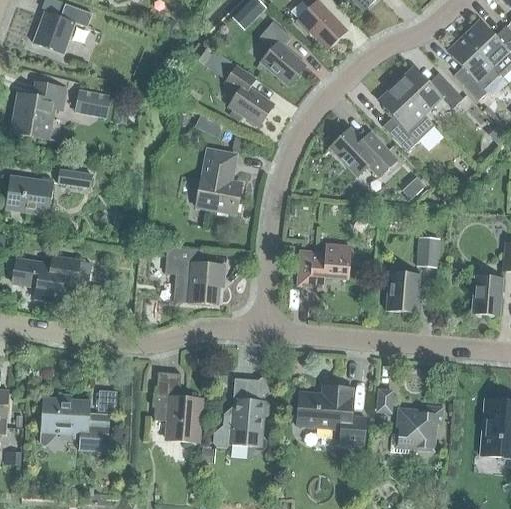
[(245,28),(266,6),(259,0),(249,0),(233,17),(245,28)]
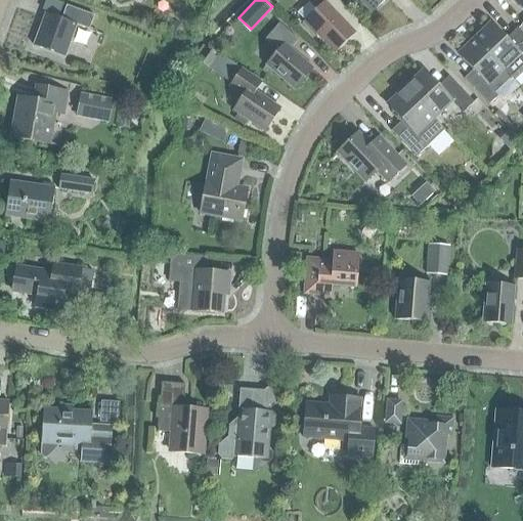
[(324,0),(309,0),(316,7),(303,20),(314,33),(317,31),(333,47),(352,28),(324,0)]
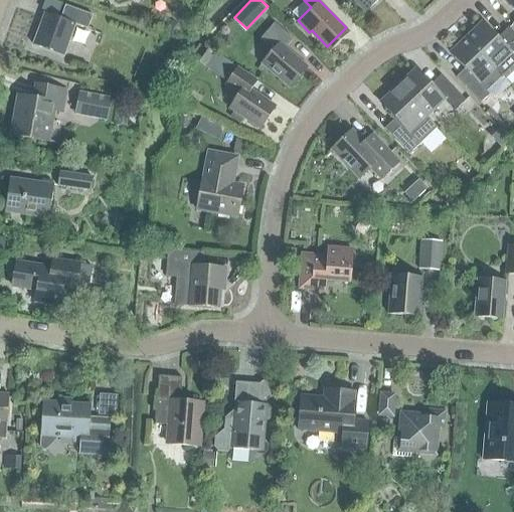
[(356,0),(365,9),(375,0),(356,0)]
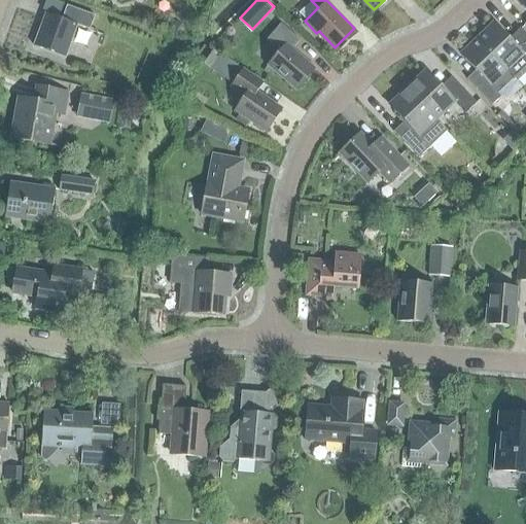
[(95,14),(67,4),(62,18),(46,12),(35,44),(65,56),(76,24),(90,29),(95,14)]
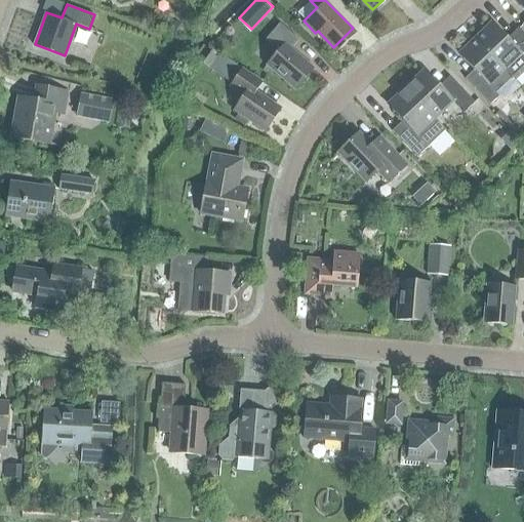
[(492,21),(476,36),(505,67),(512,75),(515,78),(523,71),(523,31),(519,26),(507,36),(492,21)]
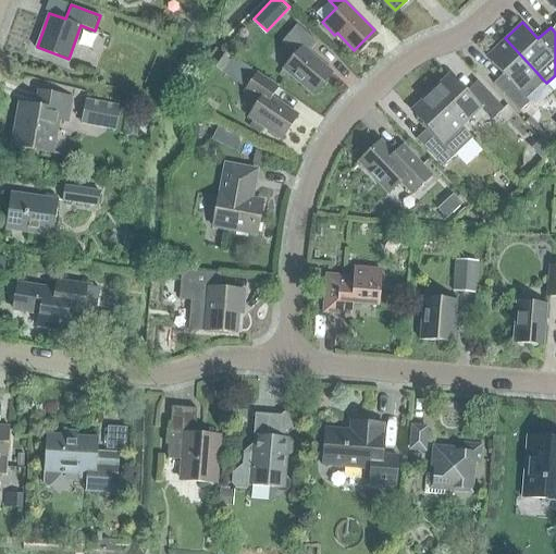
[(317,39),(297,23),(282,40),(296,52),(283,66),(313,91),(332,71),(308,50),(317,39)]
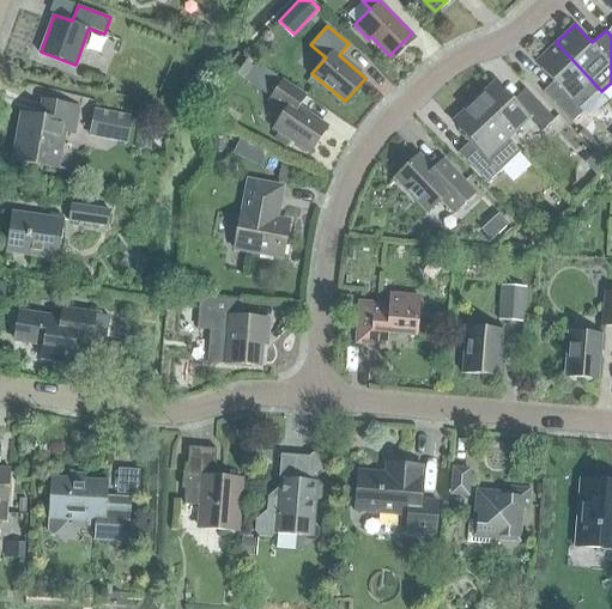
[(556,42),(537,61),(553,79),(544,89),(573,120),(583,109),(580,105),(598,87),(589,78),(556,42)]
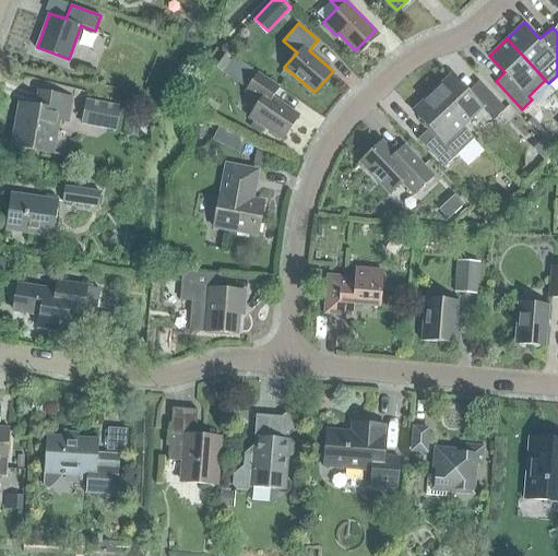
[(224,71),(237,54),(228,48),(216,64),(224,71)]
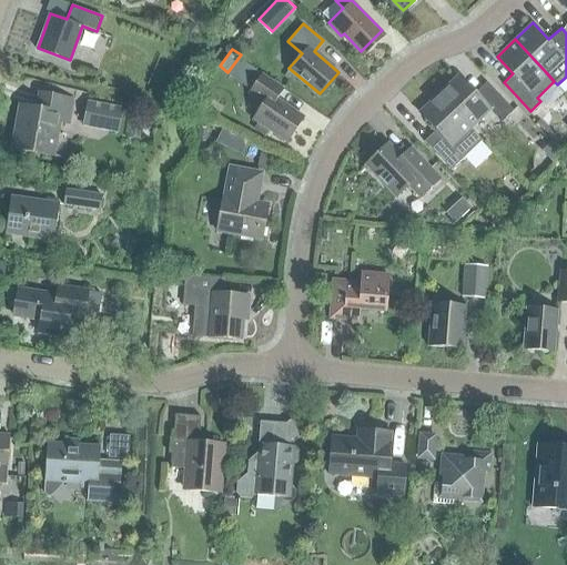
[(254,117),(286,139),(303,115),(280,99),(276,97),(284,86),(262,71),(250,89),(247,92),(263,102),(261,106),(254,117)]
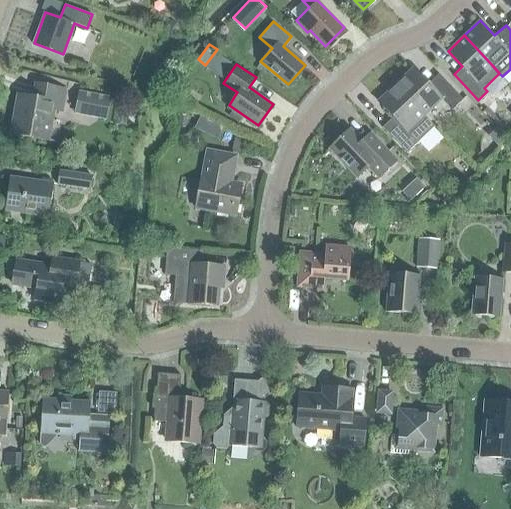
[(396,83),(424,113),(441,96),(452,108),(463,97),(439,72),(428,82),(414,67),(396,83)]
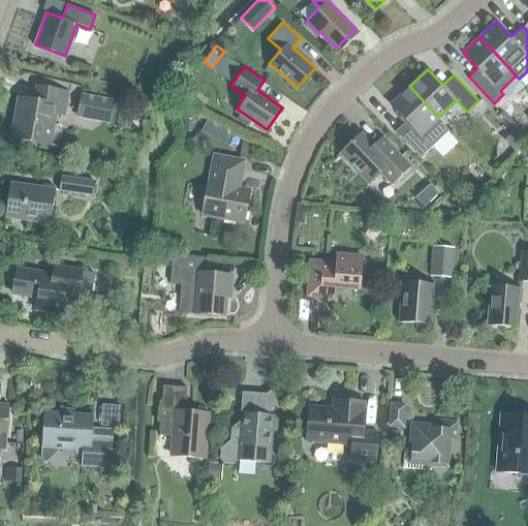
[(68,92),(35,86),(32,99),(18,96),(9,137),(50,145),(56,114),(64,116),(68,92)]
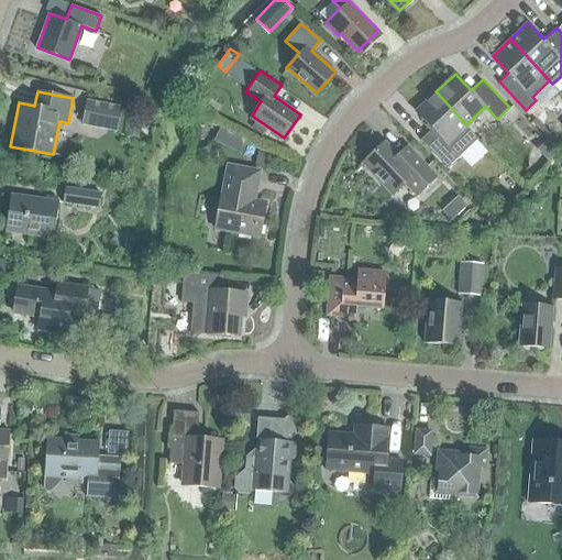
[(436,91),(416,110),(429,123),(436,130),(423,142),(447,166),(460,154),(478,136),(466,124),(436,91)]
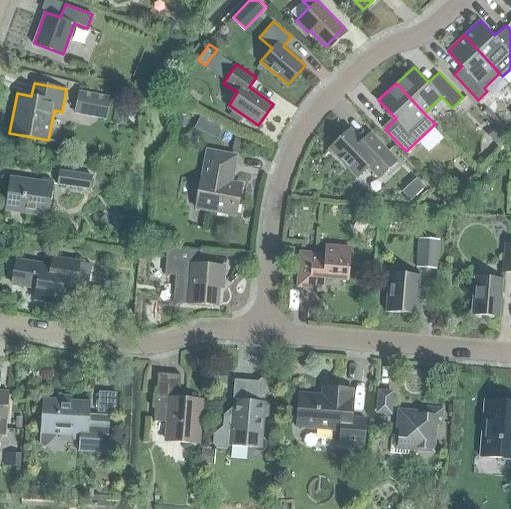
[(106,117),(110,96),(100,94),(78,90),(74,111),(96,115),(106,117)]
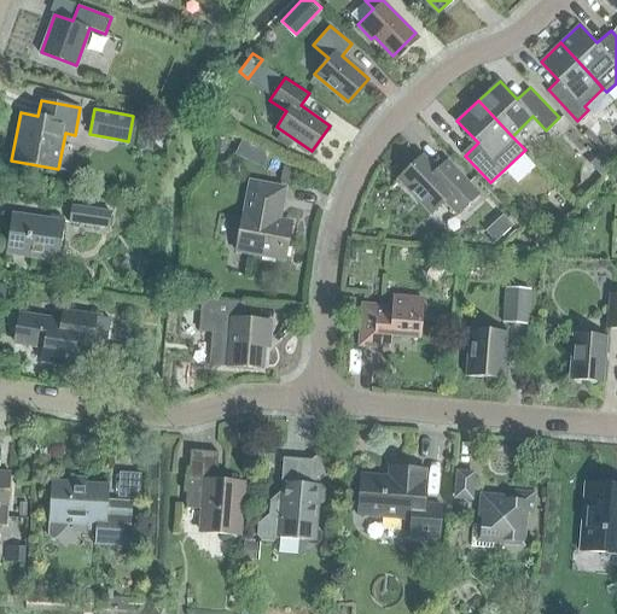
[(227,151),(227,136),(215,136),(215,151),(227,151)]
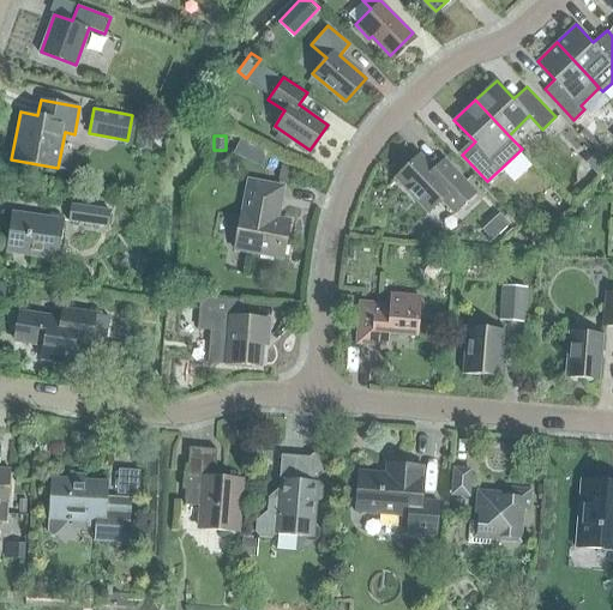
[(266,159),(272,146),(247,137),(241,150),(266,159)]
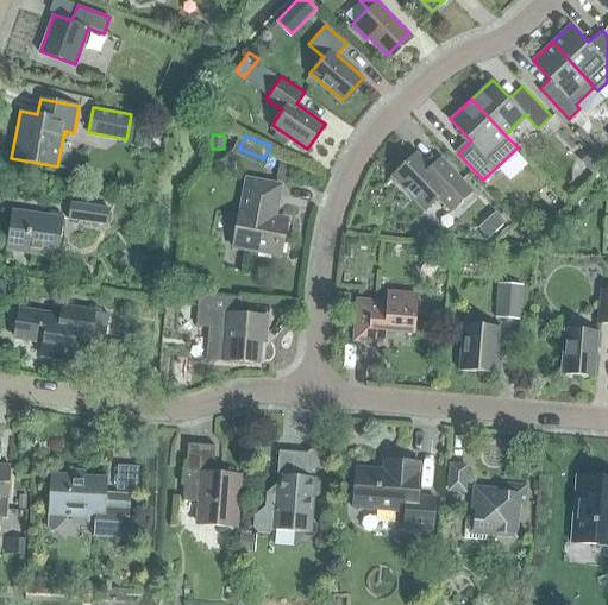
[(606,164),(590,149),(581,159),(595,174),(606,164)]
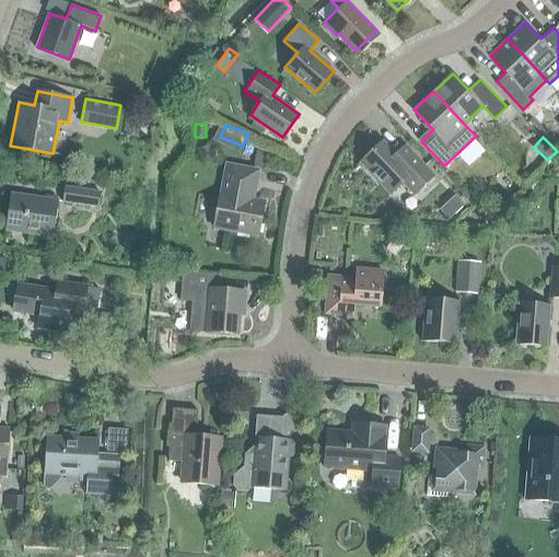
[(394,152),(382,139),(361,160),(391,192),(403,181),(415,193),(434,174),(405,143),(394,152)]
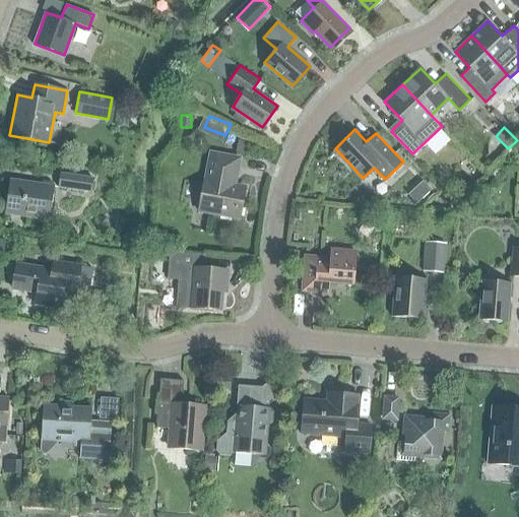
[(239,156),(211,151),(206,179),(205,178),(199,208),(239,215),(245,186),(234,184),(239,156)]
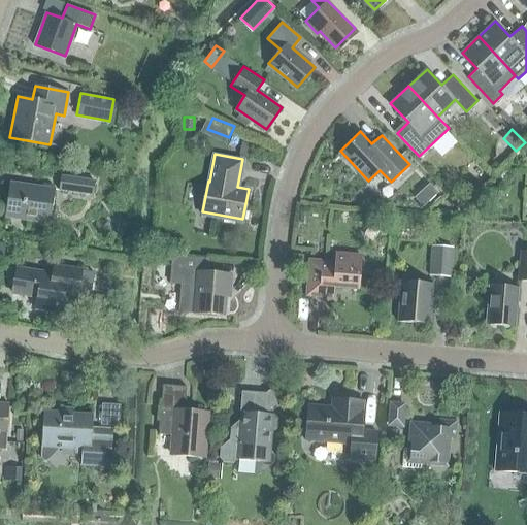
[(94,177),(61,173),(59,189),(92,194),(94,177)]
